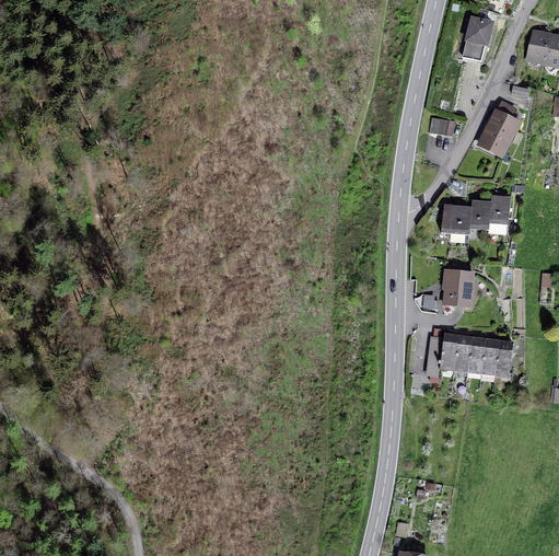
[(472,18),(464,47),(462,55),(479,59),(480,51),(485,53),(492,23),(472,18)]
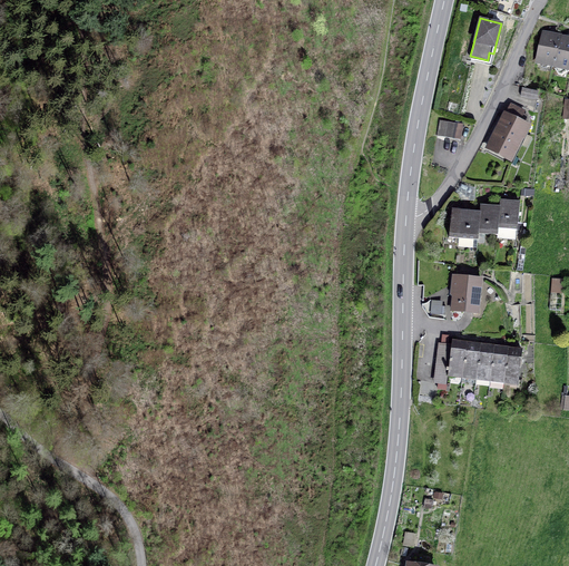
[(559,32),(542,29),(536,58),(551,62),(559,32)]
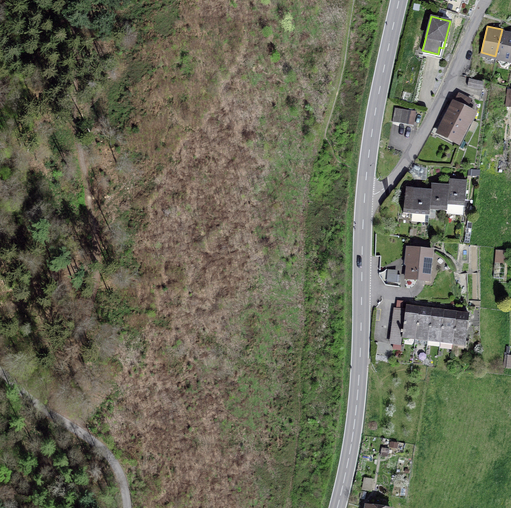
[(495,56),(510,60),(510,58),(510,31),(502,29),(495,56)]
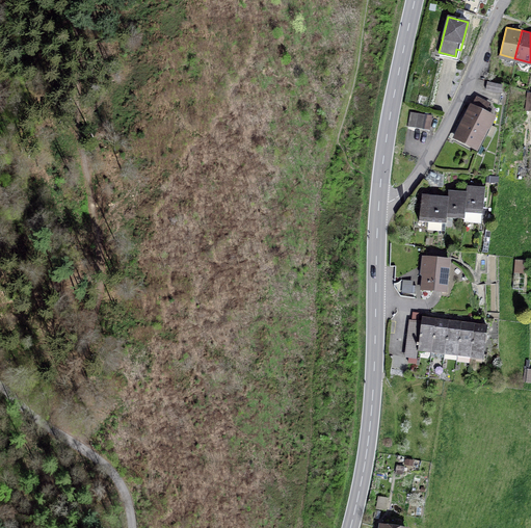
[(501,83),(486,79),(484,87),(499,90),(501,83)]
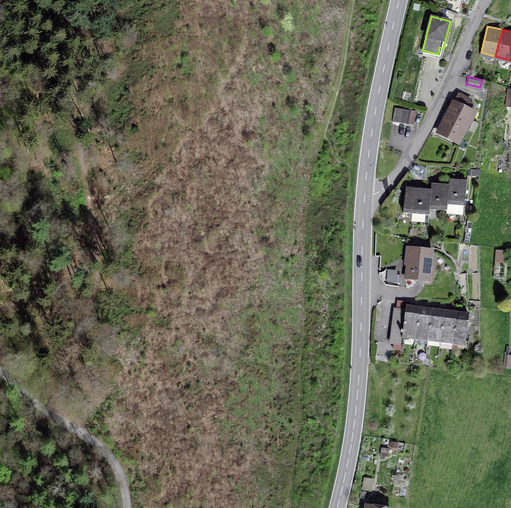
[(473,110),(466,106),(470,99),(459,93),(454,102),(452,101),(437,130),(457,141),(473,110)]
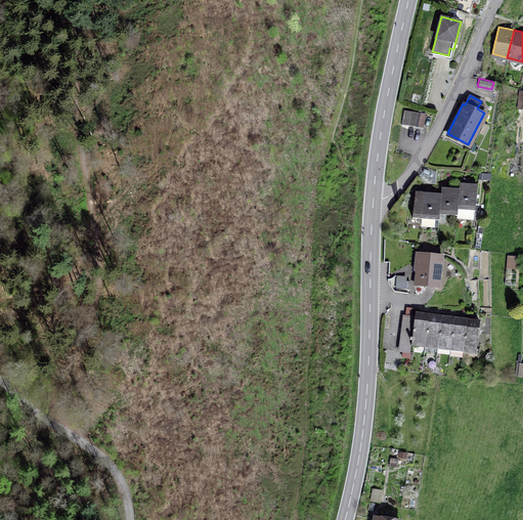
[(400,123),(422,126),(425,112),(403,107),(400,123)]
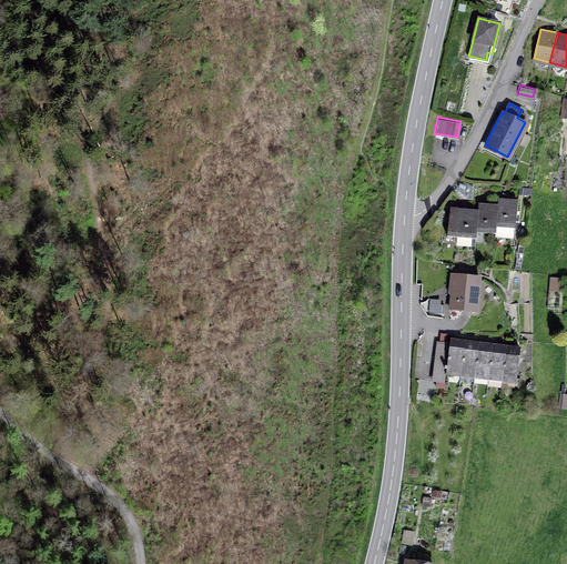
[(456,180),(456,192),(472,192),(473,181),(456,180)]
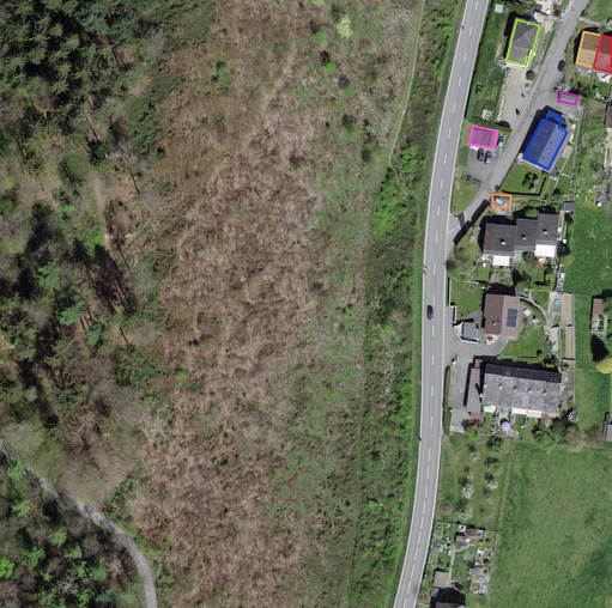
[(534,251),(555,254),(558,216),(538,213),(538,219),(534,249),(534,251)]
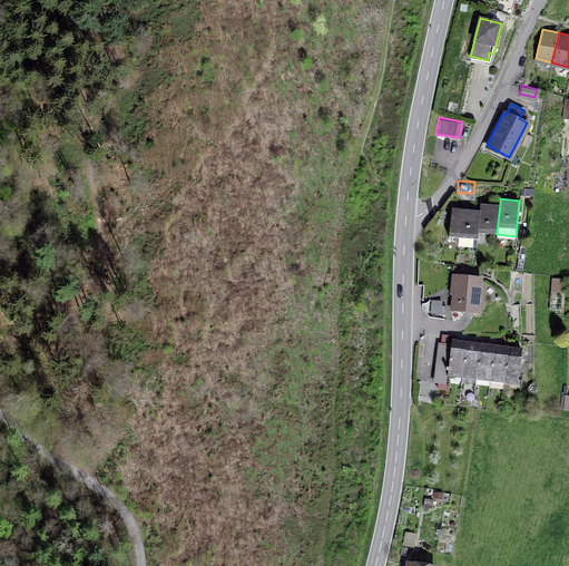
[(478,231),(497,232),(500,204),(481,203),(480,210),(478,231)]
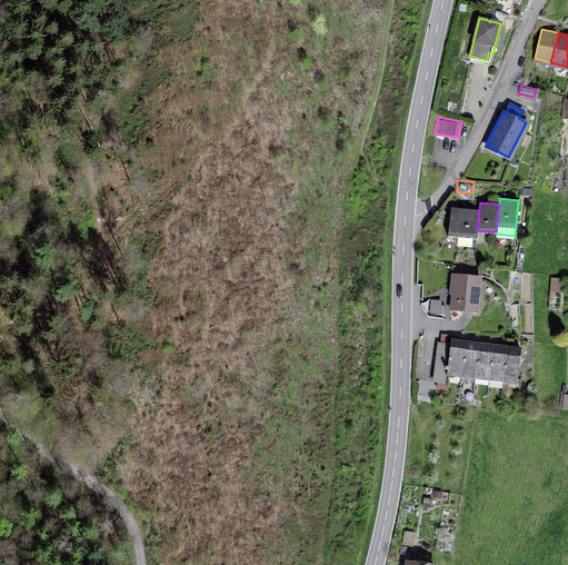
[(447,235),(476,237),(477,230),(479,209),(449,207),(447,235)]
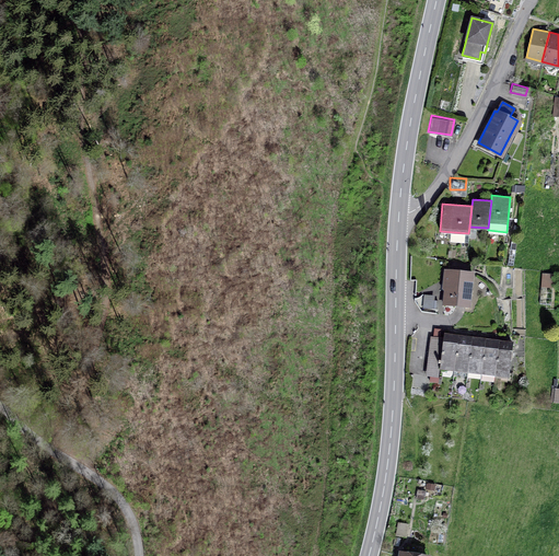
[(446,267),(443,301),(468,303),(472,270),(446,267)]
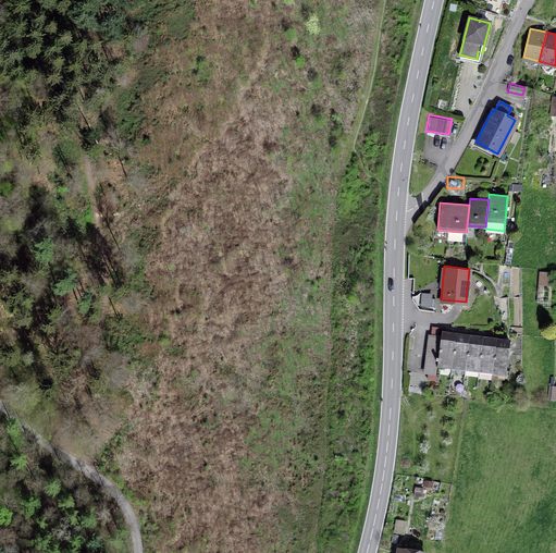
[(540,268),(540,281),(548,281),(548,268),(540,268)]
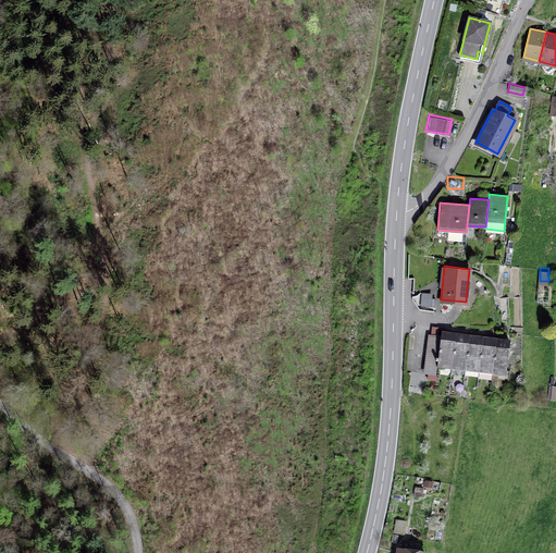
[(422,290),(420,303),(429,304),(430,291),(422,290)]
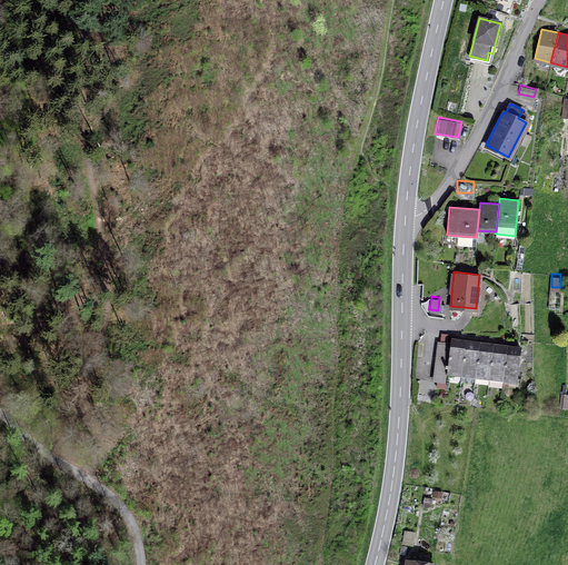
[(450,340),(447,367),(460,369),(465,339),(450,337),(450,340)]
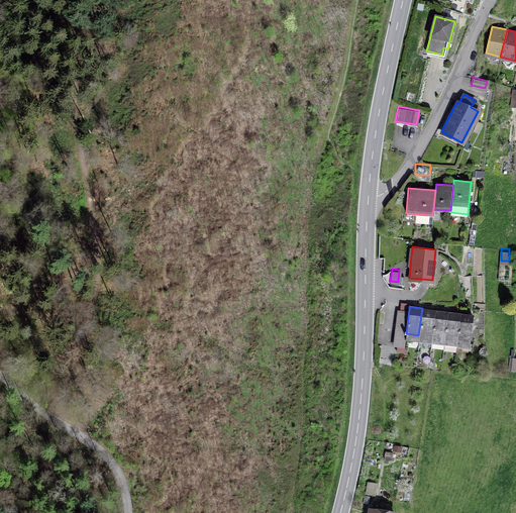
[(393,343),(404,344),(406,333),(409,309),(397,307),(393,343)]
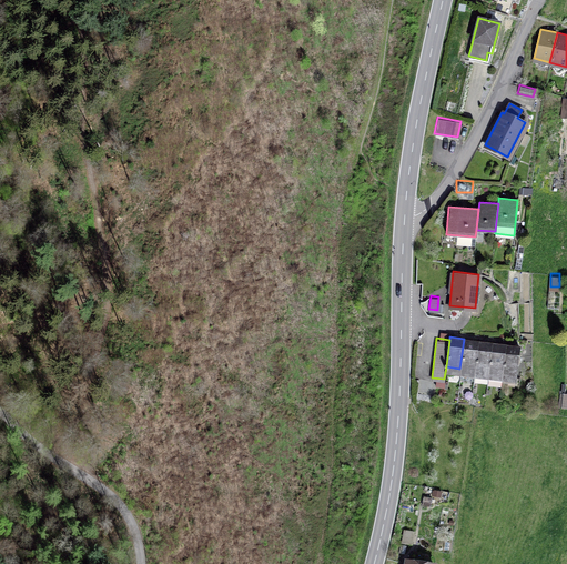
[(464,339),(459,369),(474,371),(477,340),(464,339)]
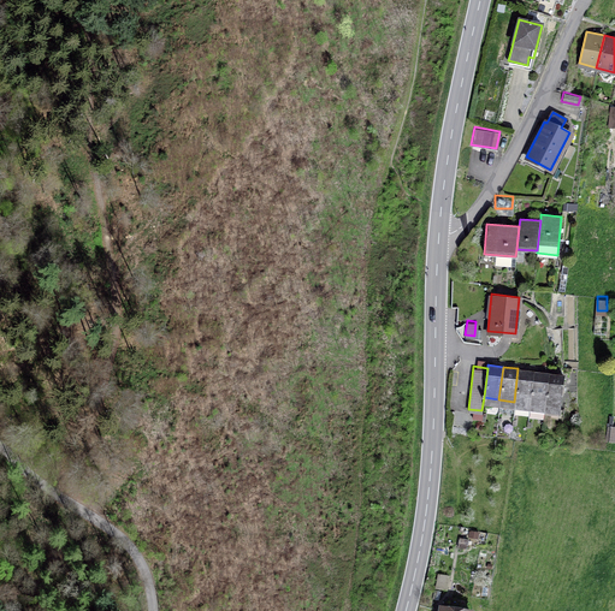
[(518,368),(514,402),(528,403),(533,371),(518,368)]
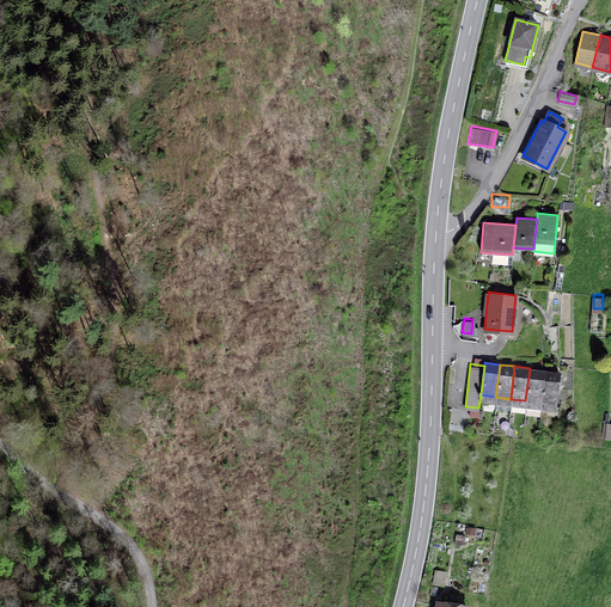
[(524,410),(539,411),(541,403),(544,369),(530,368),(525,400),(524,410)]
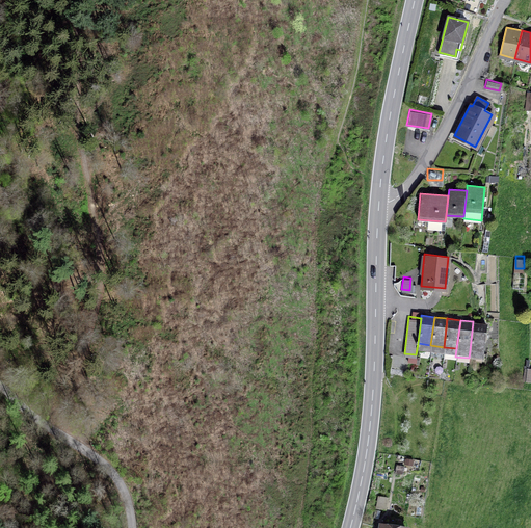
[(483,352),(486,323),(473,321),(470,350),(483,352)]
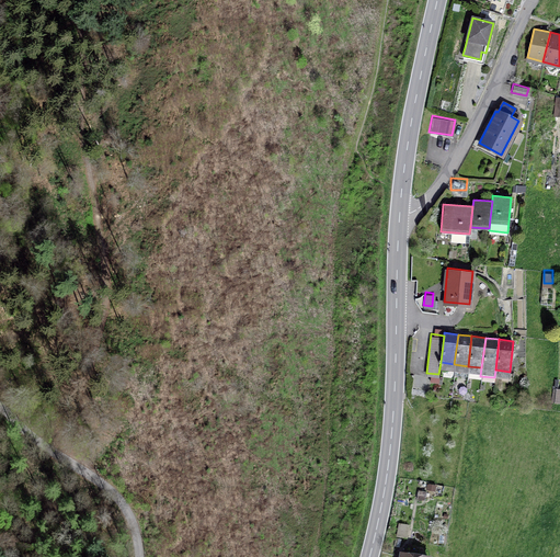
All buildings are outlined.
